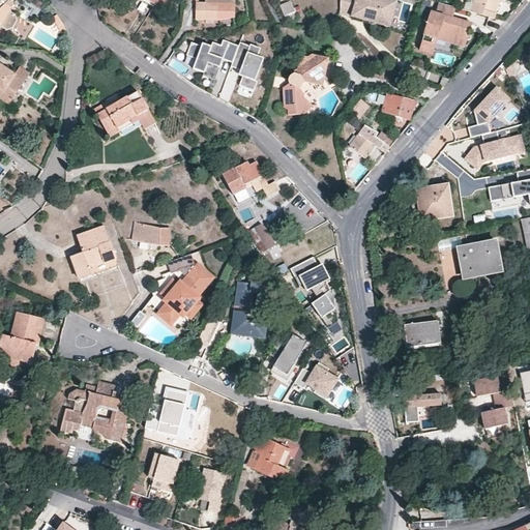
[(0,0),(0,26),(11,8),(13,5),(4,0),(0,0)]
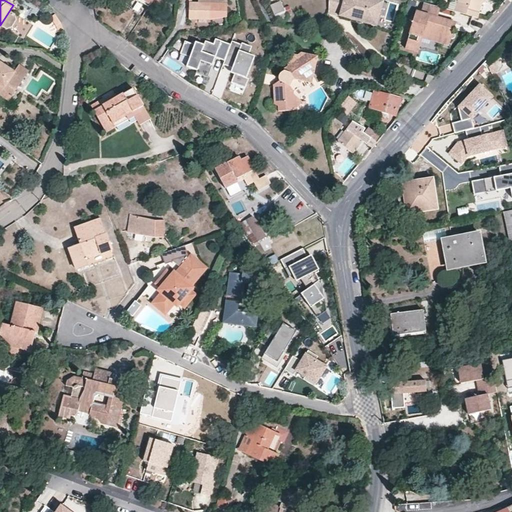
[(136,0),(135,3),(146,10),(150,4),(144,0),(136,0)]
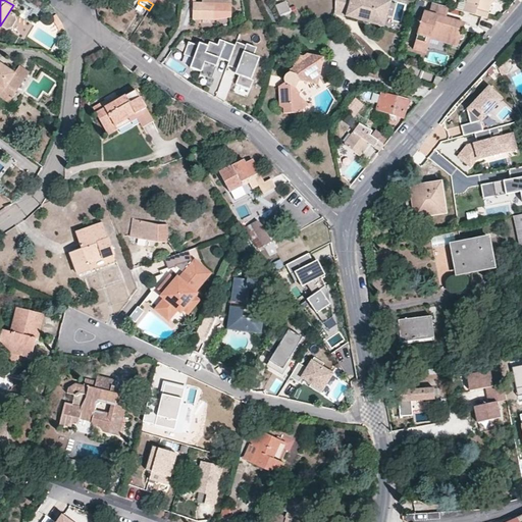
[(213,19),(230,20),(230,0),(202,0),(202,2),(193,2),(192,19),(213,19)]
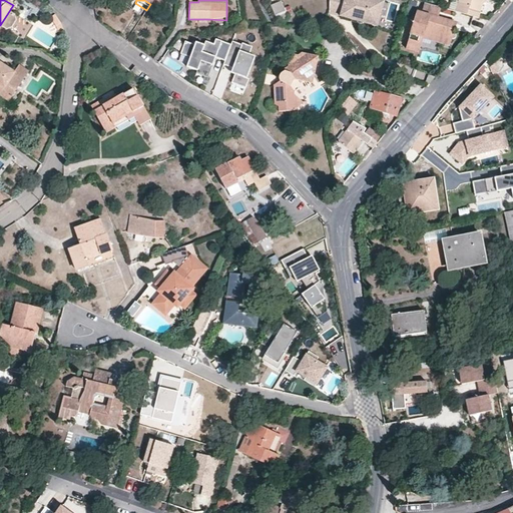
[(289,15),(282,0),(272,4),(279,20),(289,15)]
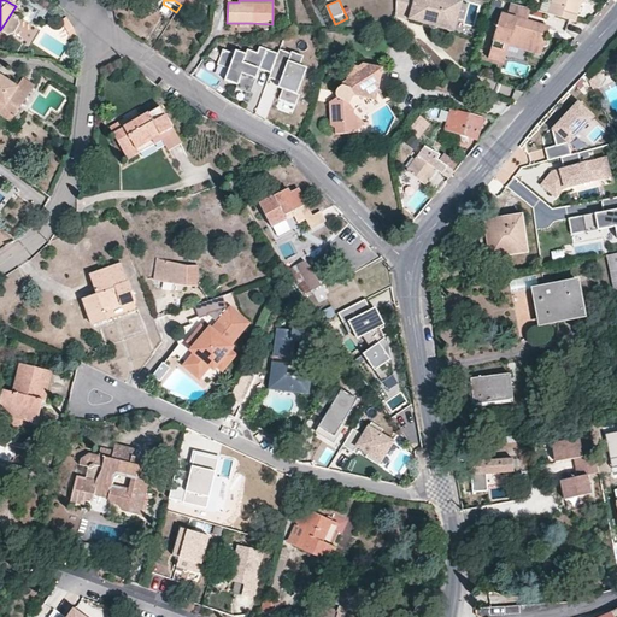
[(463,0),(460,0),(397,0),(397,15),(438,25),(459,15),(463,0)]
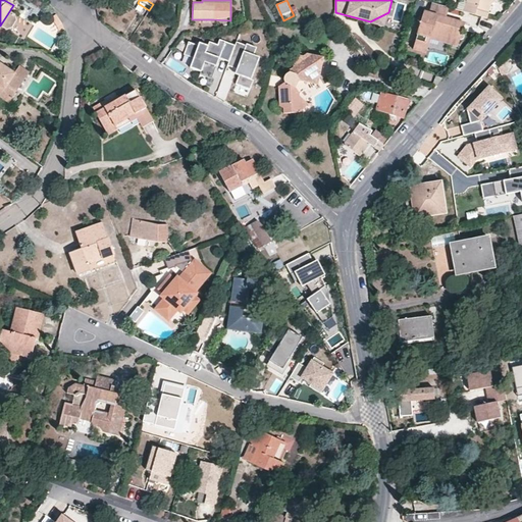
[(492,0),(468,0),(465,11),(487,17),(492,0)]
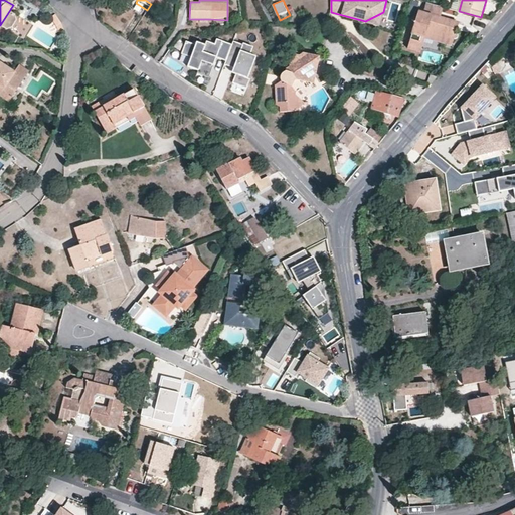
[(425,36),(427,30),(445,35),(444,38),(454,40),(455,38),(456,38),(457,38),(459,37),(459,36),(459,33),(457,32),(459,23),(440,17),(444,7),(440,5),(426,2),(423,13),(419,12),(410,43),(422,46),(425,36)]
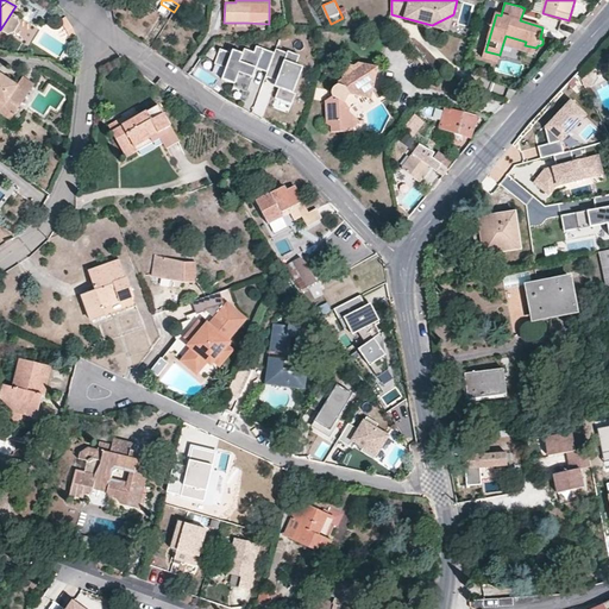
[(57,19),(52,23),(58,33),(64,30),(57,19)]
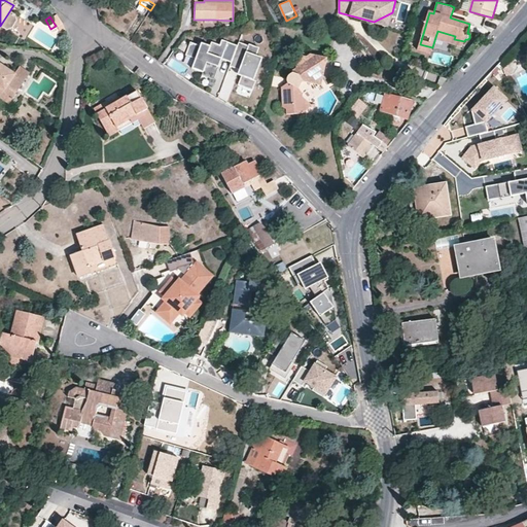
[(56,26),(50,29),(54,35),(60,33),(56,26)]
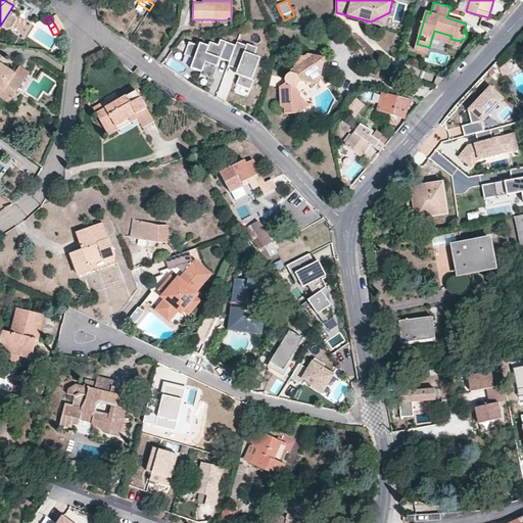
[(434,31),(432,37),(460,45),(461,41),(450,39),(452,36),(434,31)]
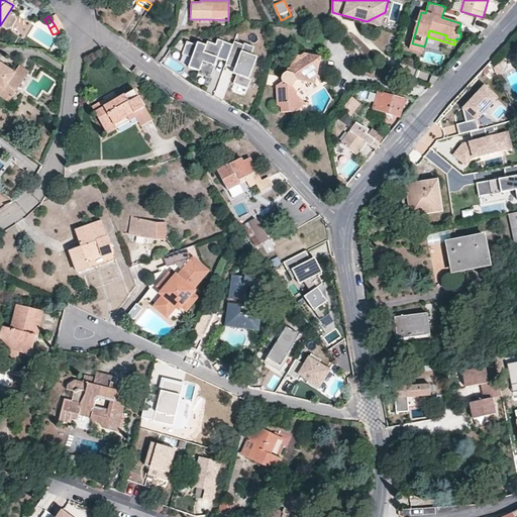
[(227,62),(233,45),(218,39),(216,44),(208,41),(206,45),(198,42),(197,45),(187,41),(183,55),(192,58),(189,68),(199,71),(198,74),(210,78),(215,66),(212,65),(215,57),(217,58),(227,62)]
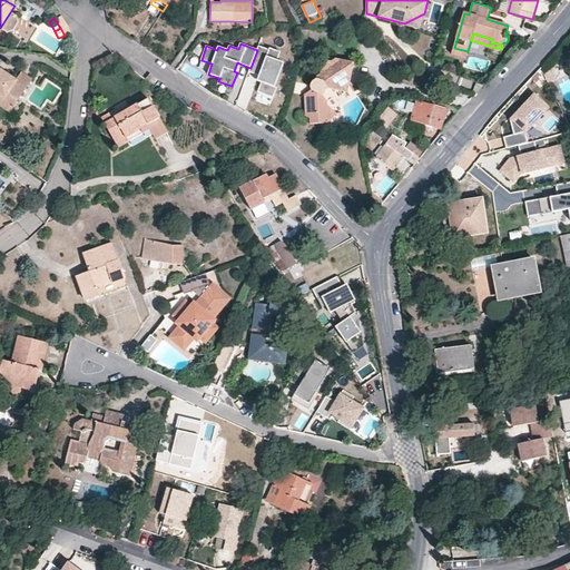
[(249,72),(259,76),(257,81),(262,82),(258,92),(274,98),(277,88),(275,87),(284,64),(277,60),(281,52),(269,48),(269,50),(258,46),(257,50),(251,68),(249,72)]
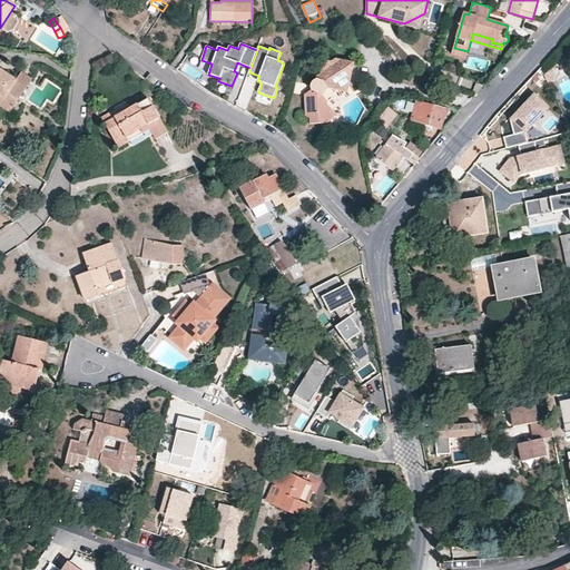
[(194,59),(187,56),(180,66),(186,70),(194,59)]
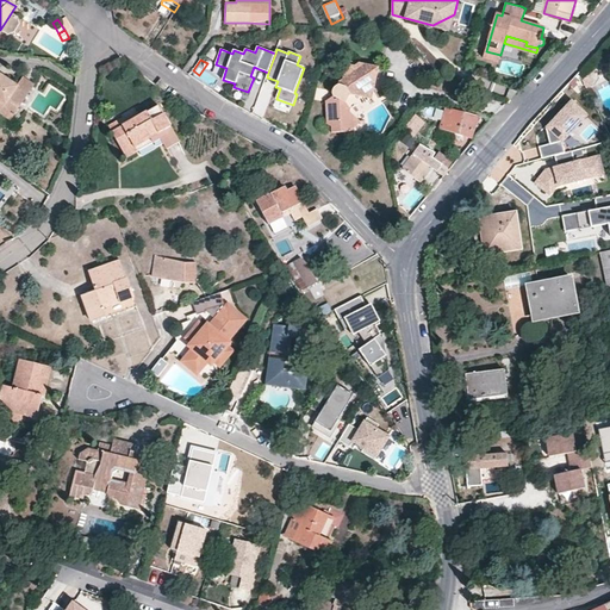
[(361,122),(352,113),(353,109),(348,104),(350,94),(372,99),(374,88),(379,67),(360,63),(356,66),(347,64),(343,79),(338,82),(341,85),(335,88),(332,93),(334,97),(327,101),(327,120),(328,124),(332,128),(334,134),(352,132),(361,122)]
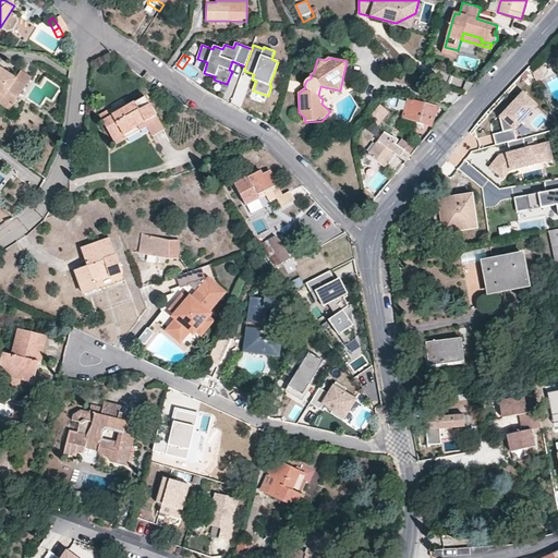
[(0,100),(7,106),(24,81),(19,77),(23,70),(23,69),(21,69),(15,75),(8,71),(0,65),(0,100)]
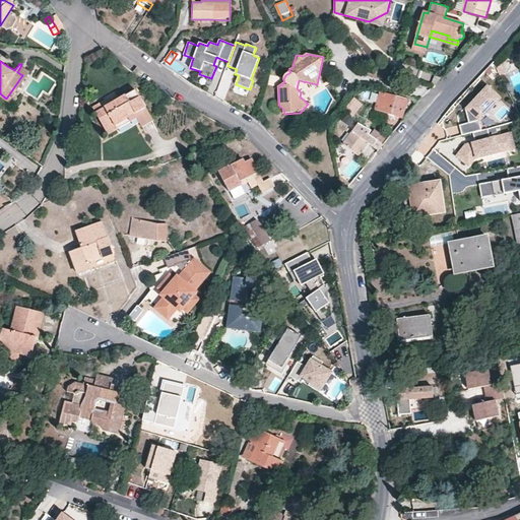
[(500,77),(505,75),(500,64),(495,66),(500,77)]
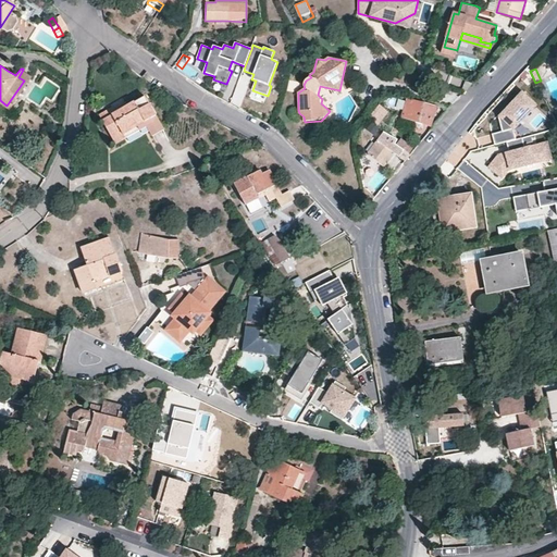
[(9,107),(31,75),(23,70),(19,77),(24,81),(7,106),(9,107)]
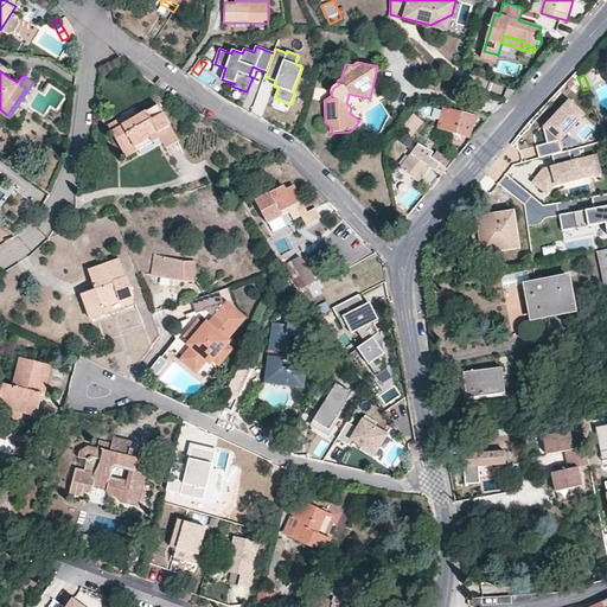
[(582,114),(568,97),(542,123),(548,140),(537,145),(542,155),(553,153),(555,163),(572,159),(568,148),(562,148),(560,138),(582,114)]
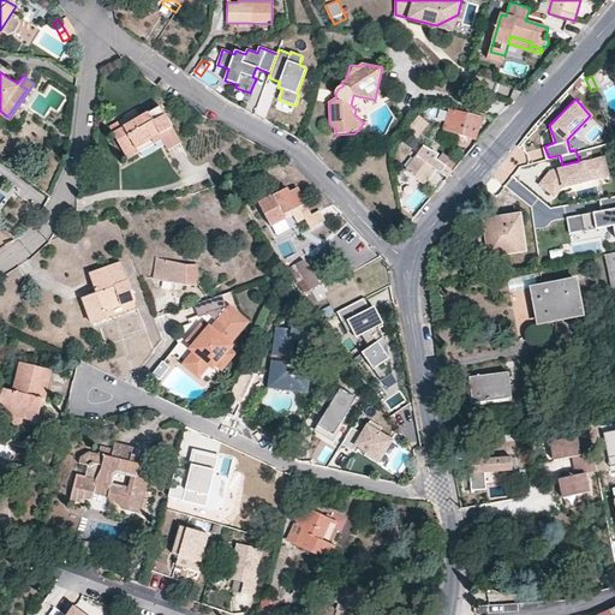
[(180,145),(171,129),(159,107),(141,118),(126,126),(125,121),(124,120),(109,127),(126,160),(138,153),(136,148),(150,139),(154,144),(161,141),(168,153),(180,145)]
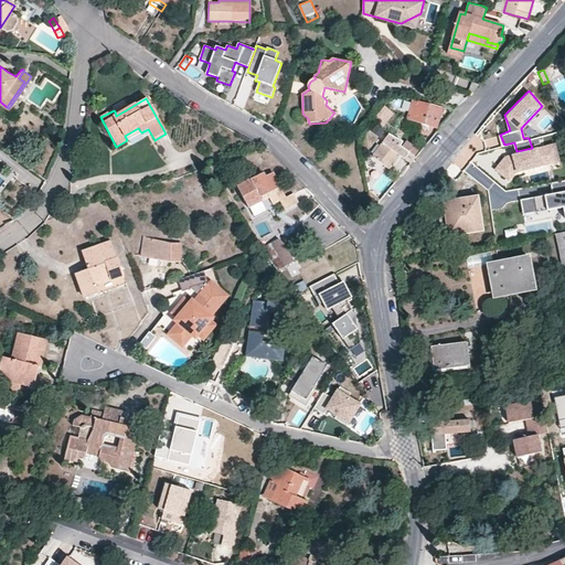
[(439,126),(444,108),(414,100),(413,104),(404,102),(403,109),(411,112),(409,118),(439,126)]
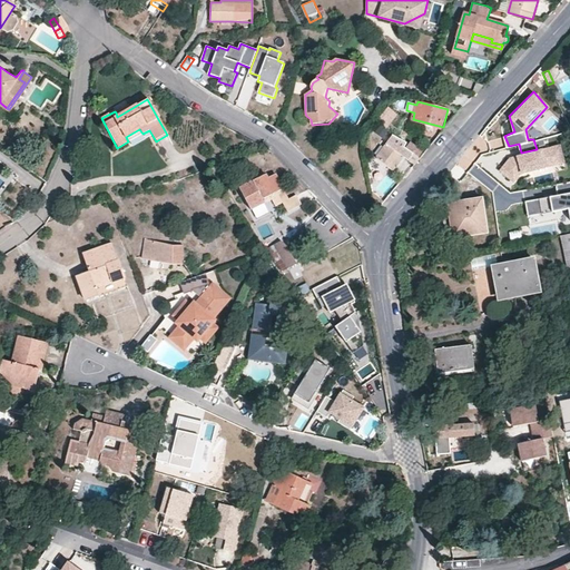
[(130,109),(128,106),(116,112),(117,117),(130,109)]
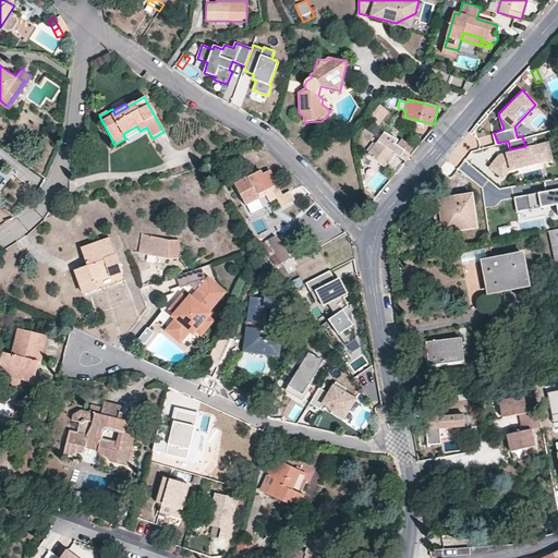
[(376,108),(370,117),(377,124),(378,124),(386,116),(376,108)]
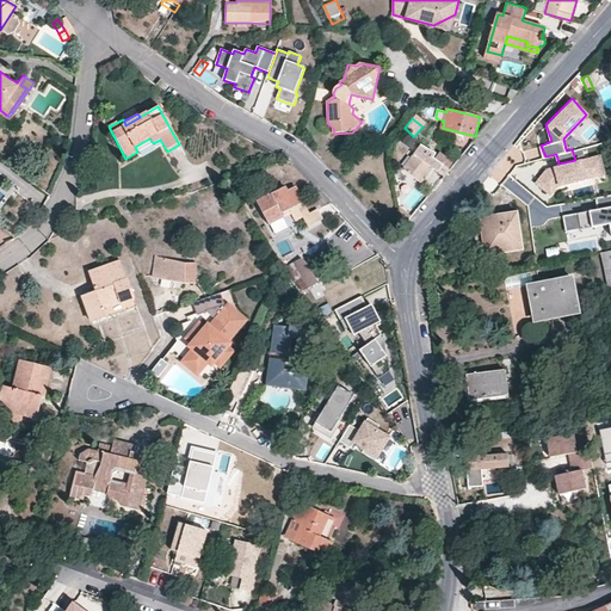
[(575,131),(588,141),(599,129),(586,118),(575,131)]
